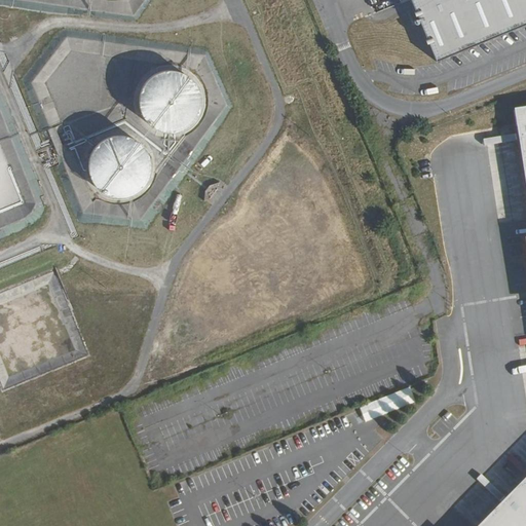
[(525,0),(409,0),(434,60),(525,21),(525,0)]
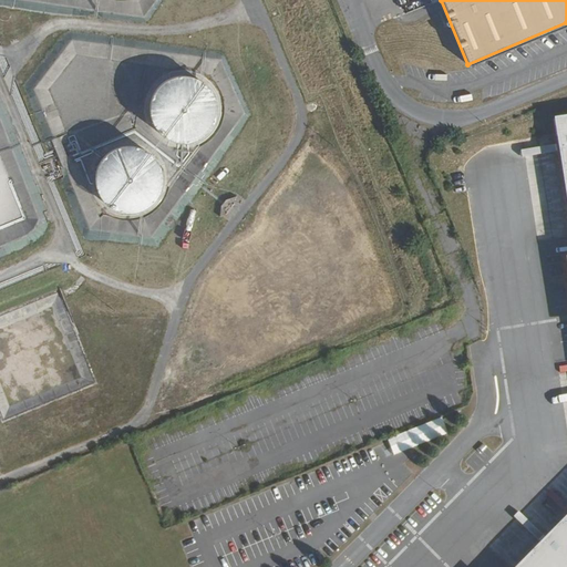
[(207,86),(202,82),(199,81),(193,78),(188,78),(182,76),(175,78),(167,80),(162,84),(157,90),(155,92),(152,99),(151,102),(150,109),(150,116),(152,123),(155,130),(161,135),(166,140),(173,142),(179,144),(186,144),(194,142),(200,140),(206,135),(208,133),(213,126),(215,120),(217,113),(217,106),(216,102),(215,99),(212,93),(207,86)]
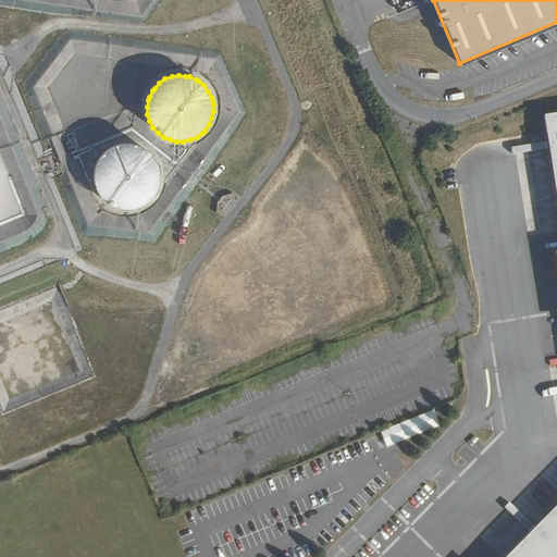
[(556,556),(556,122),(537,125),(556,242),(556,506),(507,556),(556,556)]
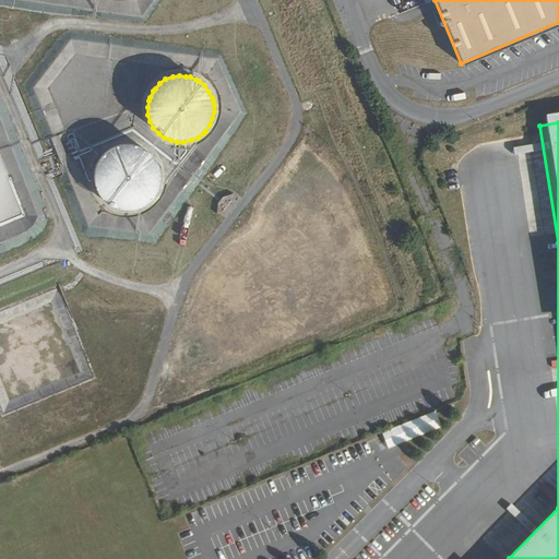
[(147,203),(152,199),(154,197),(157,190),(159,185),(161,178),(159,171),(157,165),(154,158),(150,154),(145,150),(139,146),(132,145),(126,144),(119,145),(114,147),(110,149),(105,153),(100,157),(97,163),(94,169),(94,176),(94,182),(95,189),(98,194),(103,200),(107,204),(110,206),(116,209),(122,211),(129,211),(135,210),(142,207),(147,203)]
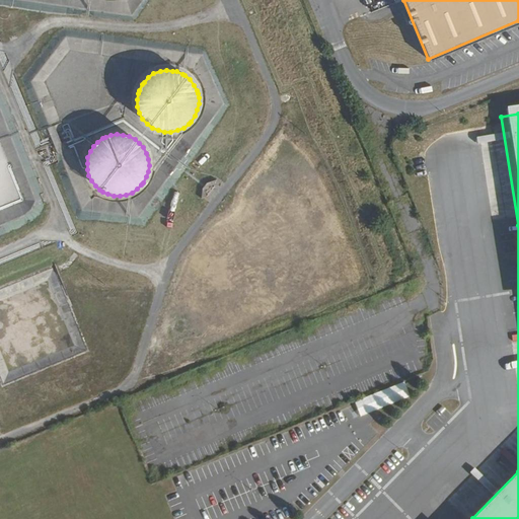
[(403,380),(354,401),(360,416),(410,394),(403,380)]
